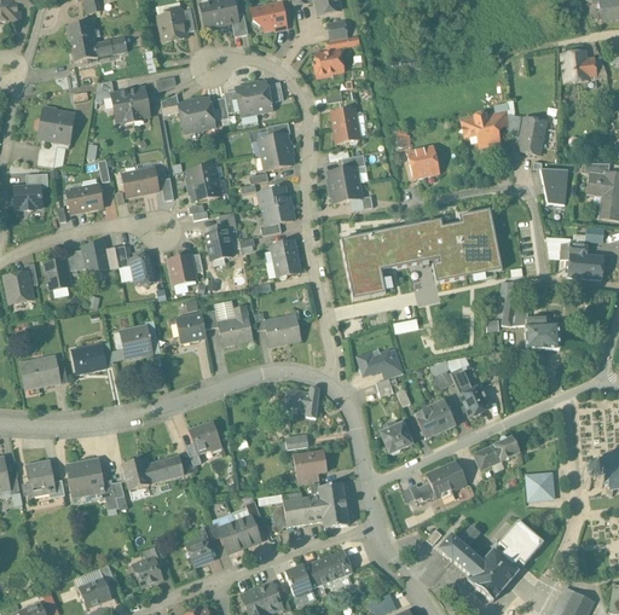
[(0,0),(0,21),(17,19),(17,3),(17,0),(0,0)]
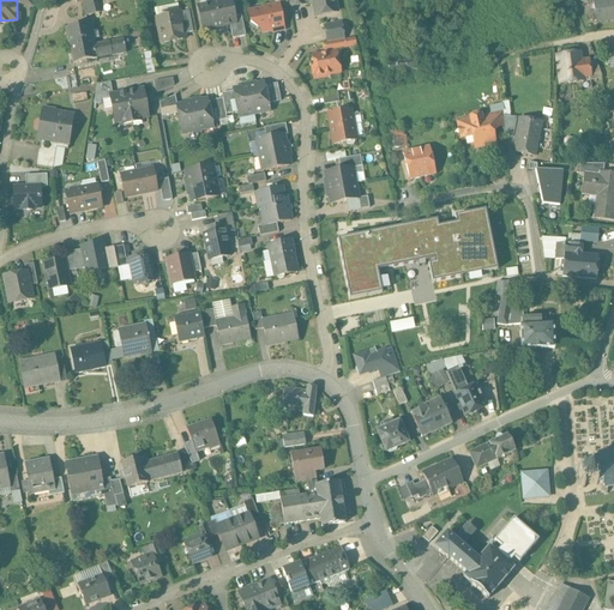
[(82,0),(85,13),(101,8),(97,0),(82,0)]
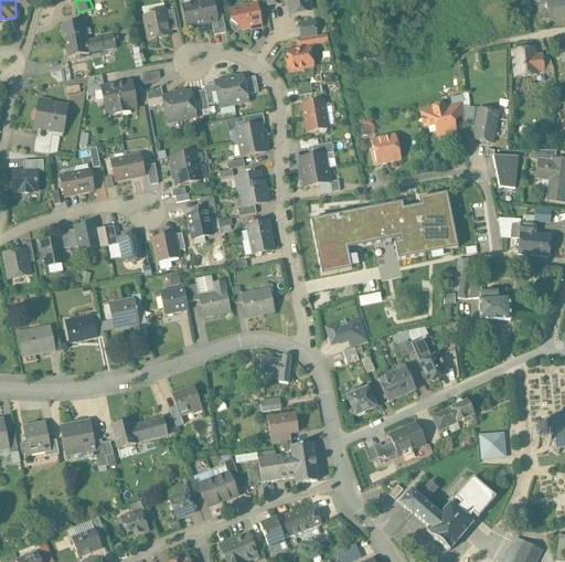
[(196,0),(182,3),(187,25),(212,20),(216,19),(215,13),(213,0),(196,0)]
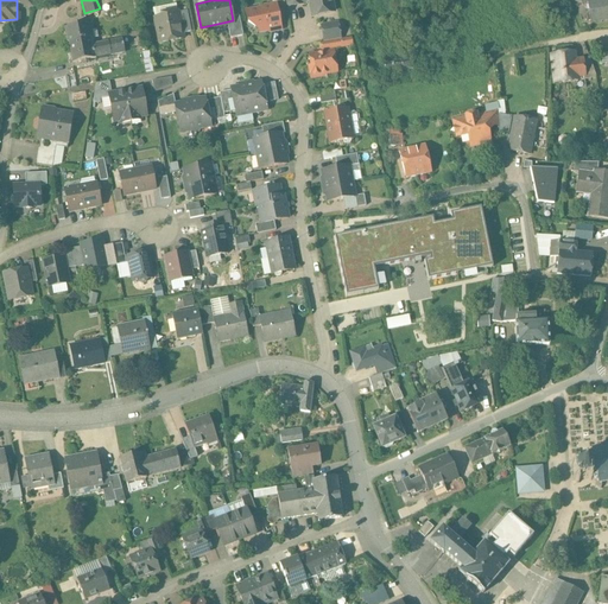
[(310,0),(314,13),(333,10),(331,0),(310,0)]
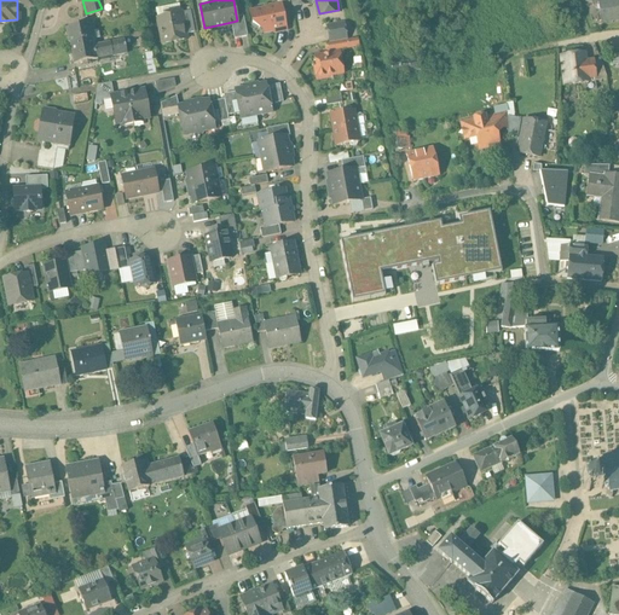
[(597,0),(597,1),(601,19),(618,16),(618,0),(597,0)]
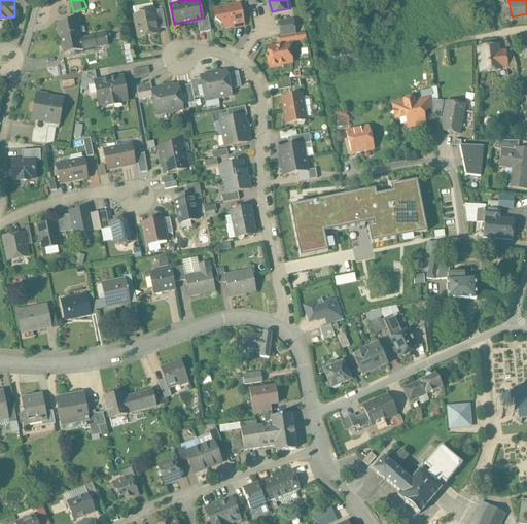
[(239,2),(213,7),(215,16),(224,23),(225,25),(243,22),(239,2)]
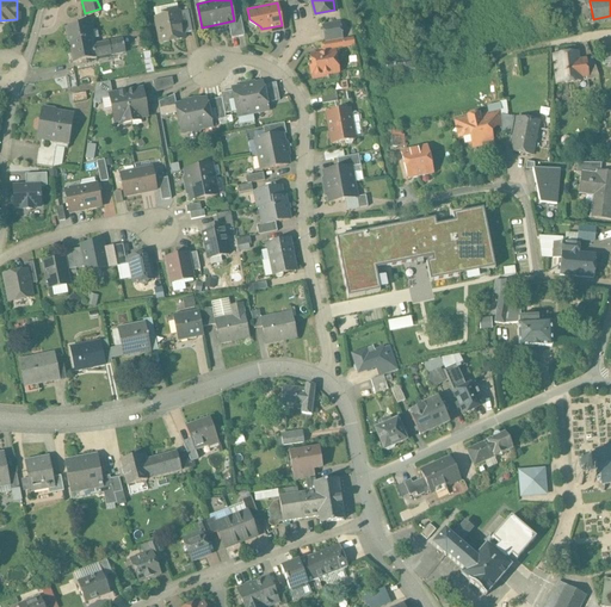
[(187,7),(179,10),(183,31),(192,29),(187,7)]
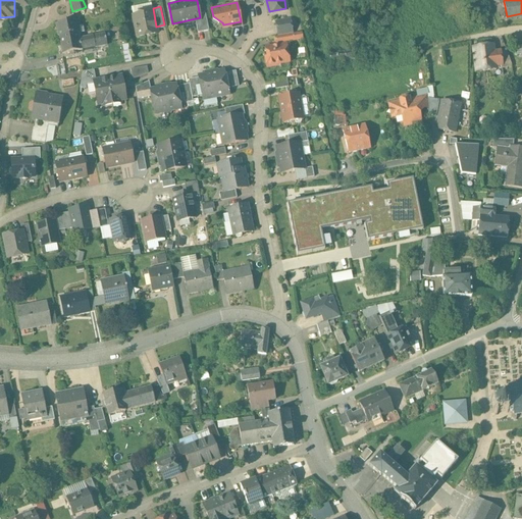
[(143,10),(133,13),(137,35),(157,31),(156,27),(153,8),(152,7),(142,9),(143,10)]
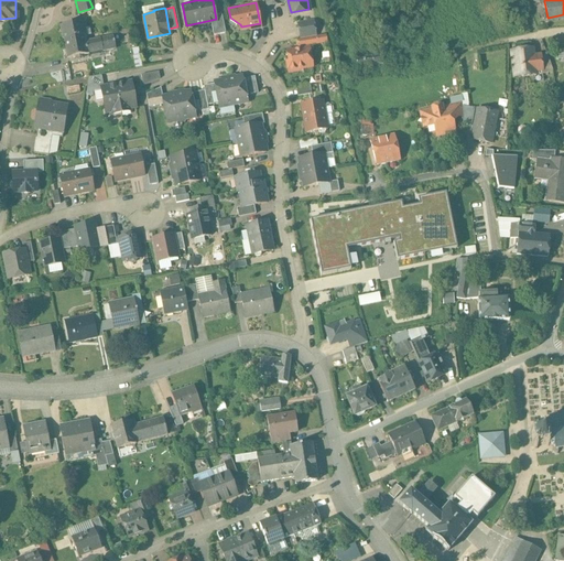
[(216,19),(212,20),(214,33),(226,31),(221,12),(215,13),(216,19)]
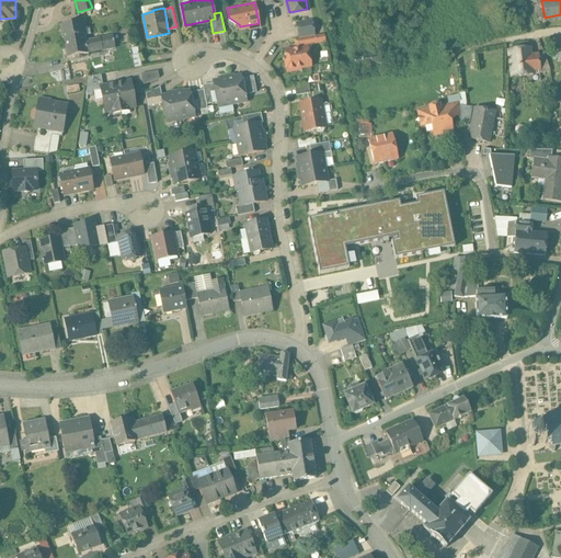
[(82,19),(61,23),(64,37),(86,33),(90,32),(90,27),(84,29),(82,19)]
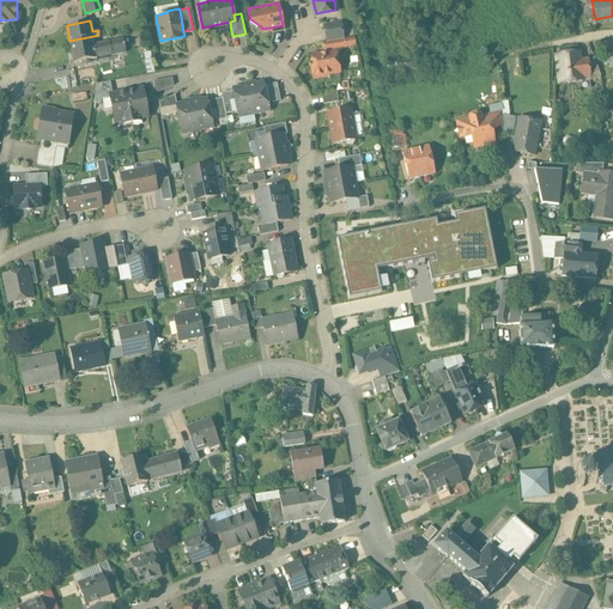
[(340,22),(325,24),(327,38),(343,35),(340,22)]
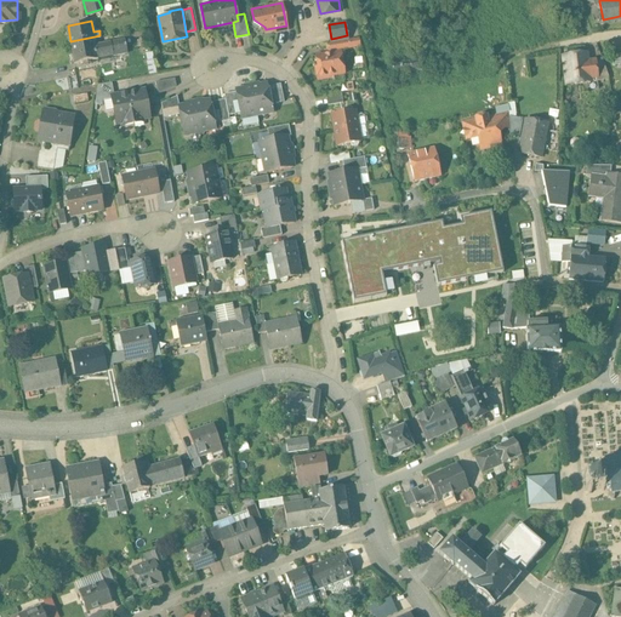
[(95,36),(70,41),(74,61),(97,56),(95,44),(92,38),(95,36)]
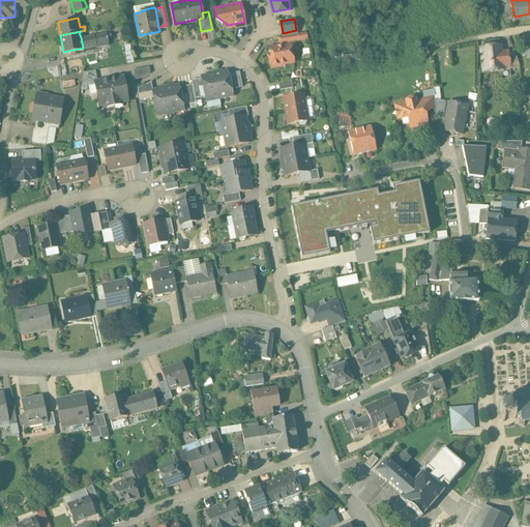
[(297,32),(280,35),(281,42),(298,39),(297,32)]
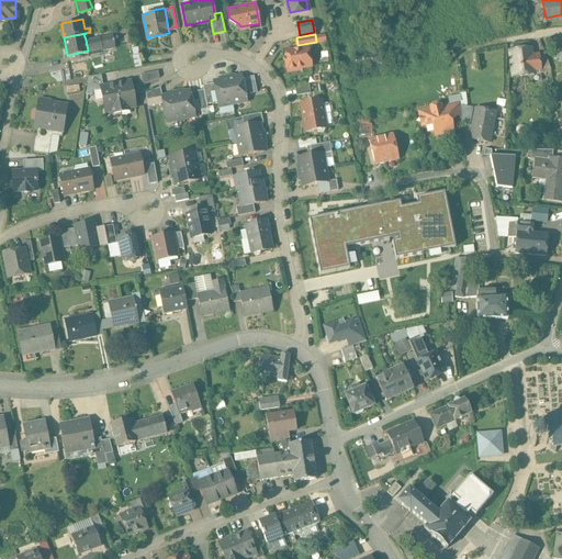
[(100,36),(86,40),(88,51),(102,47),(100,36)]
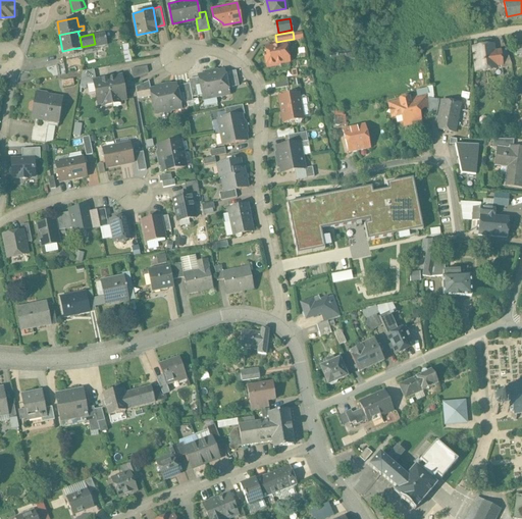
[(285,42),(266,46),(267,55),(265,55),(267,64),(276,62),(275,61),(289,59),(285,42)]
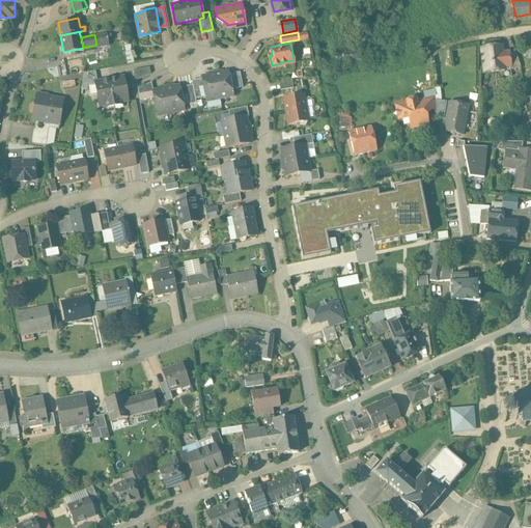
[(506,49),(501,50),(501,44),(482,47),(485,70),(504,66),(503,63),(509,63),(510,67),(521,65),(520,63),(519,58),(513,59),(513,57),(509,58),(508,50),(506,51),(506,49)]
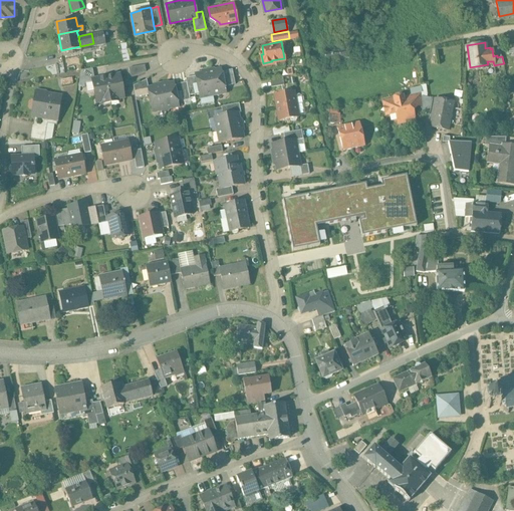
[(114,43),(104,45),(105,51),(115,49),(114,43)]
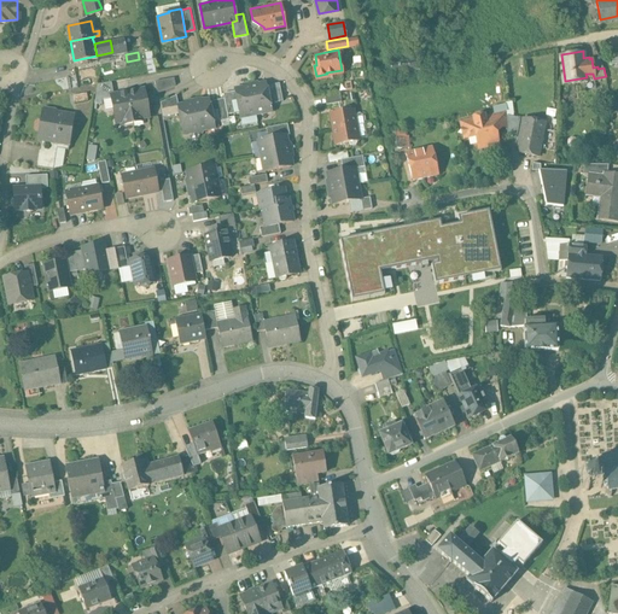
[(599,56),(592,57),(592,58),(593,68),(598,66),(598,69),(604,68),(599,56)]
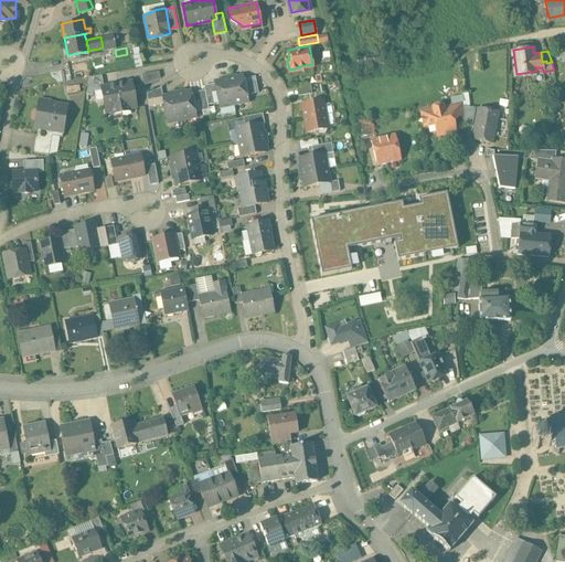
[(159,69),(141,72),(144,83),(160,76),(159,69)]
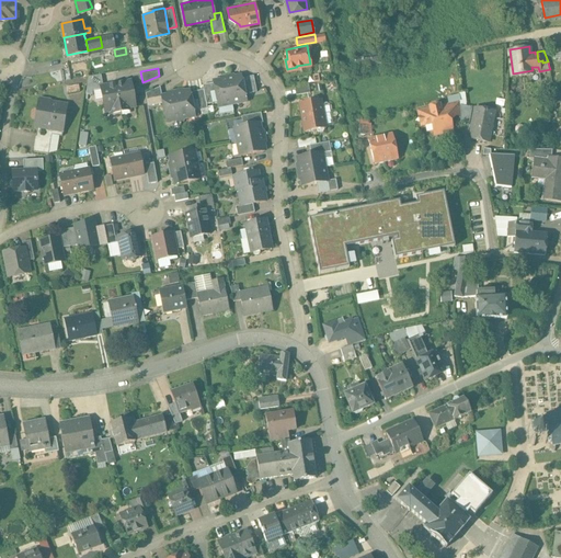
[(101,72),(88,75),(86,89),(101,87),(101,84),(103,83),(101,72)]
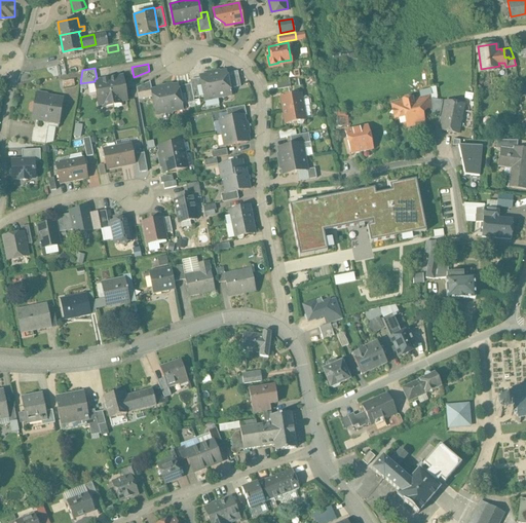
[(226,69),(213,72),(218,95),(230,92),(228,79),(226,71),(226,69)]
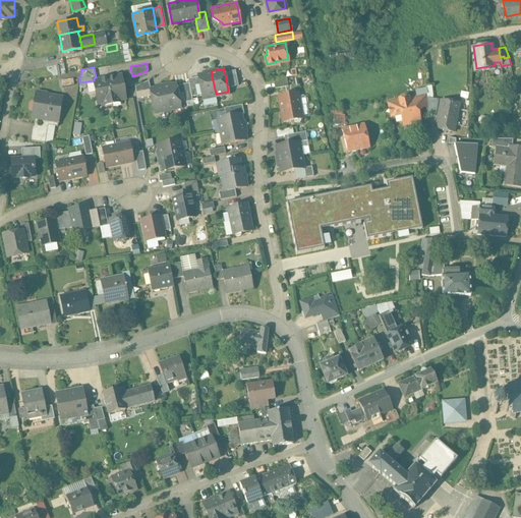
[(211,71),(197,73),(198,74),(193,75),(195,83),(199,82),(201,93),(203,97),(216,94),(211,71)]
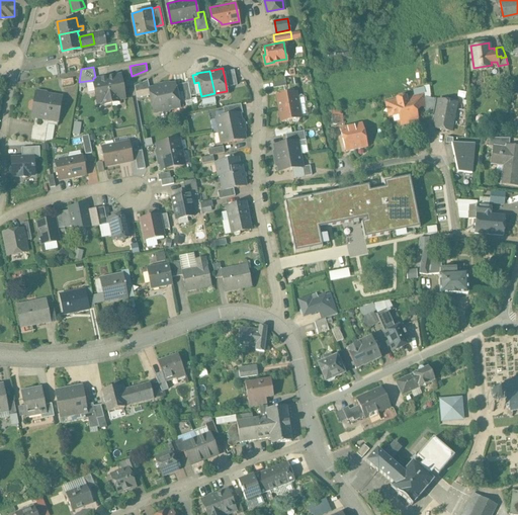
[(120,73),(106,75),(111,101),(119,99),(119,97),(124,96),(120,73)]
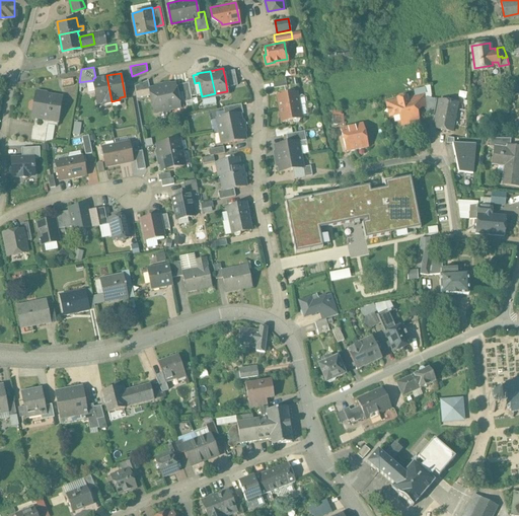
[(95,77),(93,78),(93,80),(97,101),(103,100),(103,102),(112,101),(106,75),(95,77)]
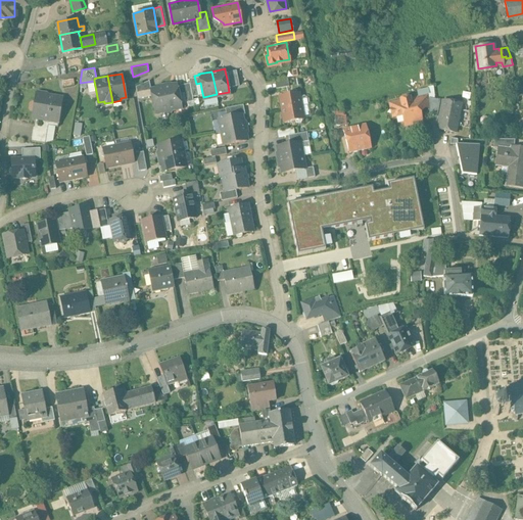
[(194,76),(189,77),(190,82),(192,95),(198,94),(196,84),(194,76)]
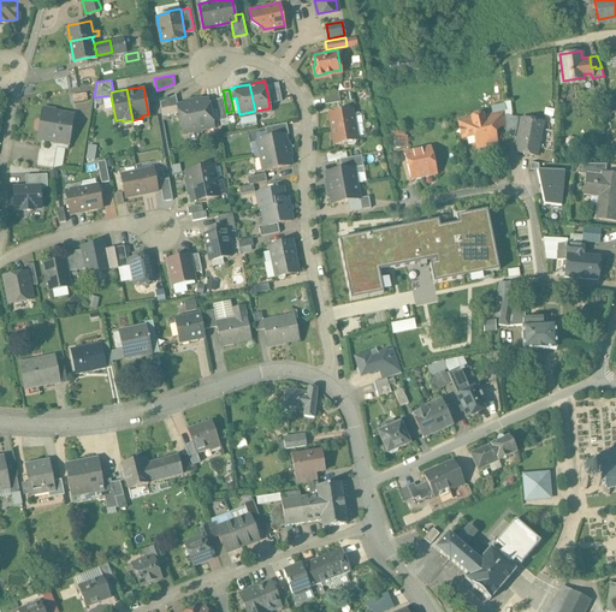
[(339,91),(324,94),(325,102),(341,99),(339,91)]
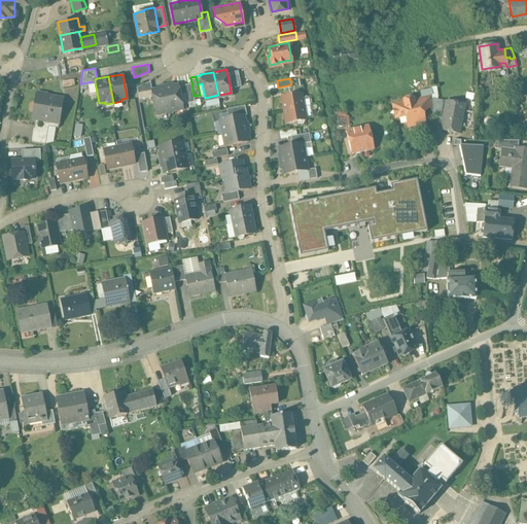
[(150,79),(137,85),(138,92),(152,89),(150,79)]
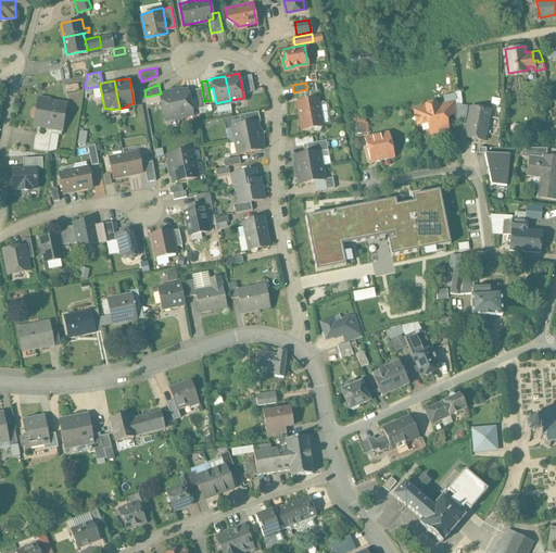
[(202,87),(194,88),(196,97),(198,108),(205,105),(204,101),(202,87)]
